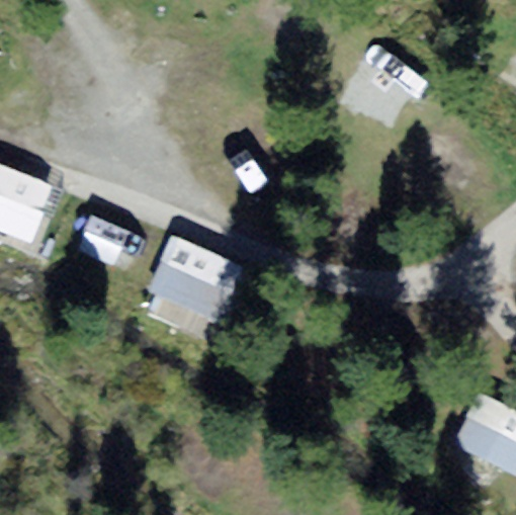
[(403,133),(428,78),(358,46),(333,101),(403,133)]
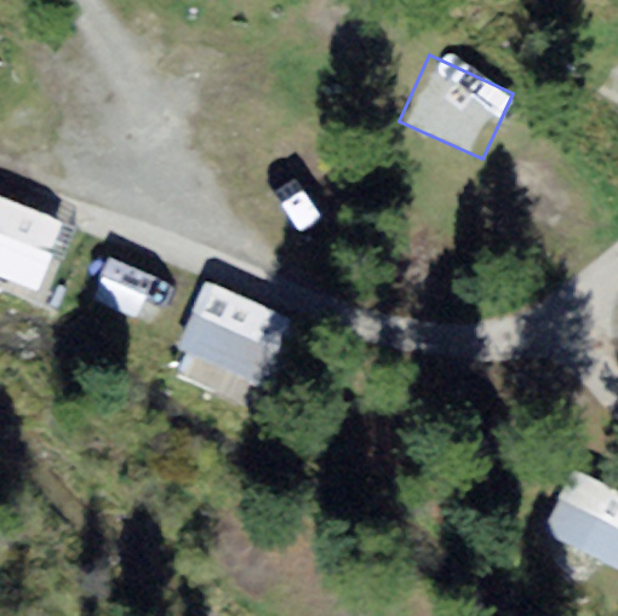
[(617,59),(600,87),(617,99),(617,59)]
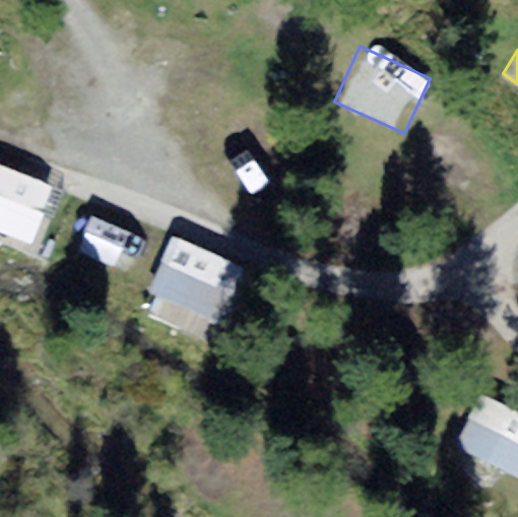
[(0,234),(33,247),(57,187),(0,164),(0,234)]
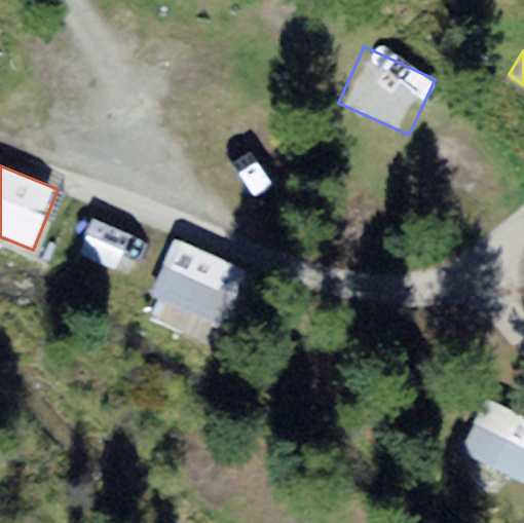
[(169,243),(150,307),(240,333),(259,268),(169,243)]
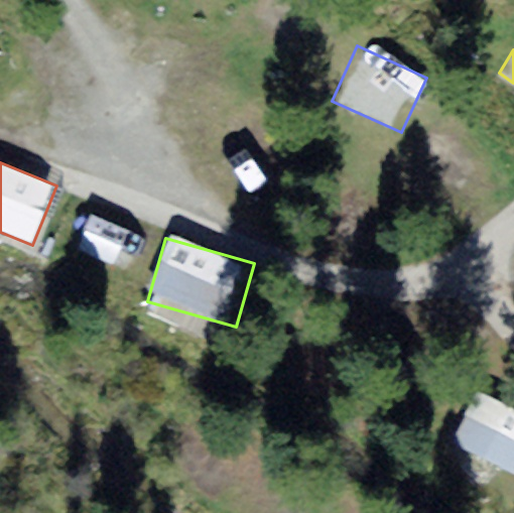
[(513,406),(476,390),(452,445),(513,472),(513,406)]
